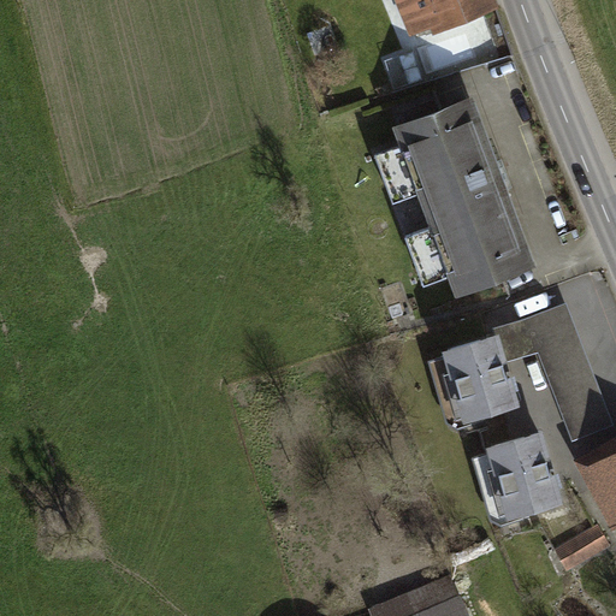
[(401,0),(412,25),(437,15),(440,22),(489,3),(487,0),(401,0)]
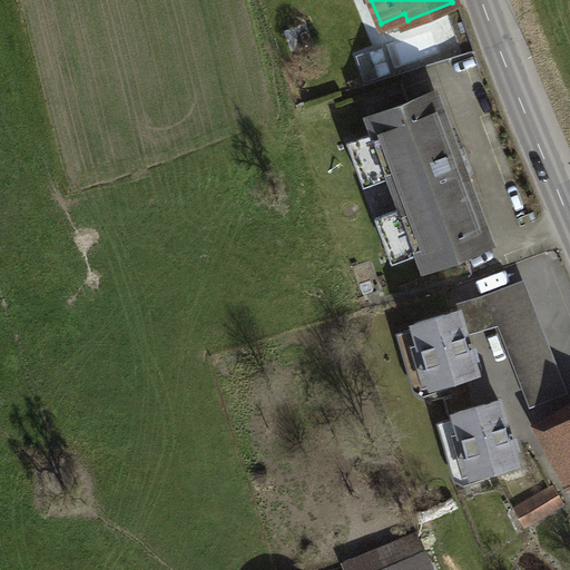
[(418,242),(426,267),(489,244),(464,177),(469,175),(459,148),(454,150),(433,92),(371,116),(380,141),(351,153),(364,187),(393,176),(404,207),(375,218),(387,252),(418,242)]
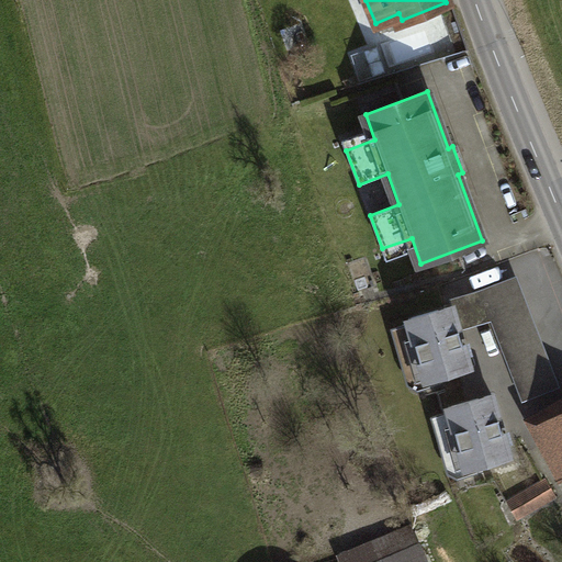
[(492,317),(524,397),(554,386),(513,279),(482,291),(492,317)]
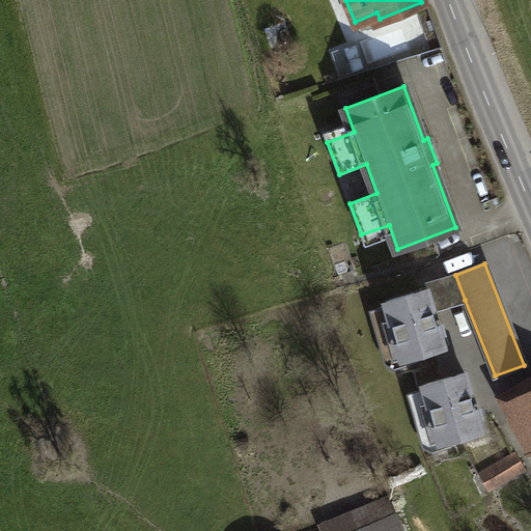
[(425,283),(427,289),(432,309),(465,300),(455,275),(425,283)]
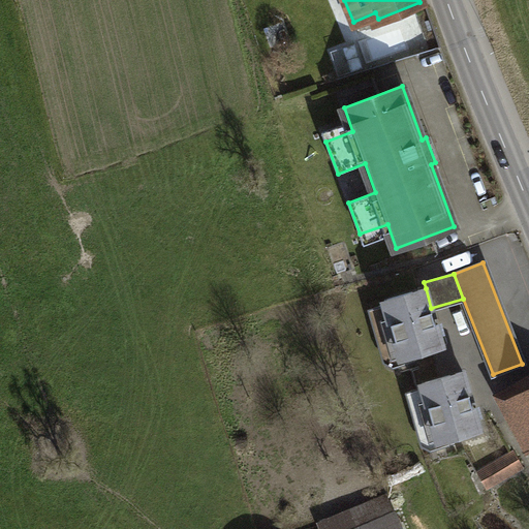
[(426,288),(384,300),(402,358),(442,346),(431,308),(426,288)]
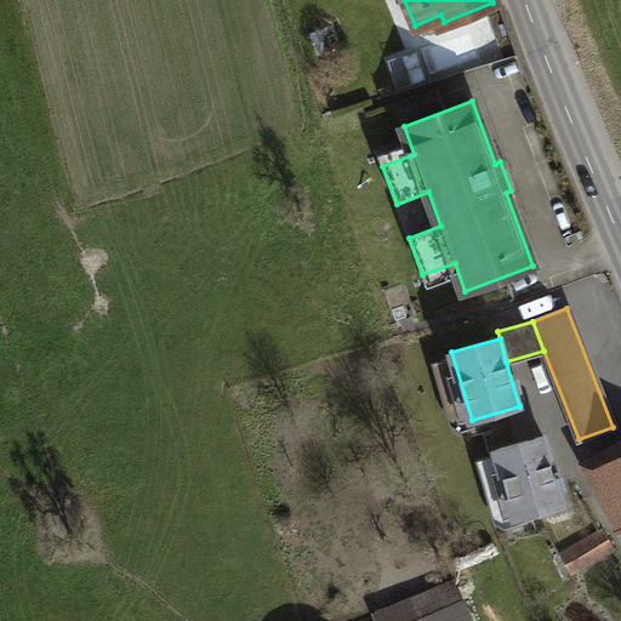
[(543,436),(496,449),(516,517),(563,503),(543,436)]
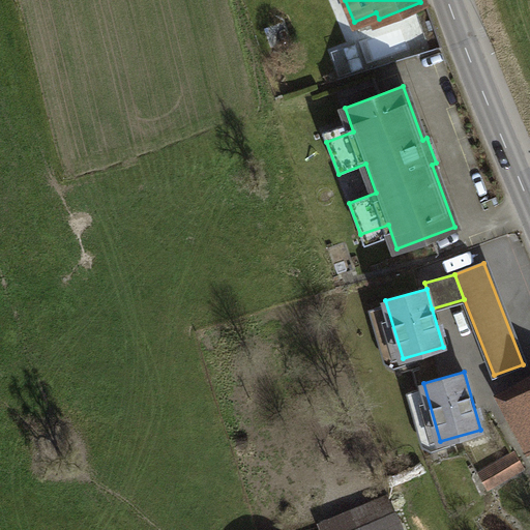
[(529,391),(514,401),(529,429),(529,391)]
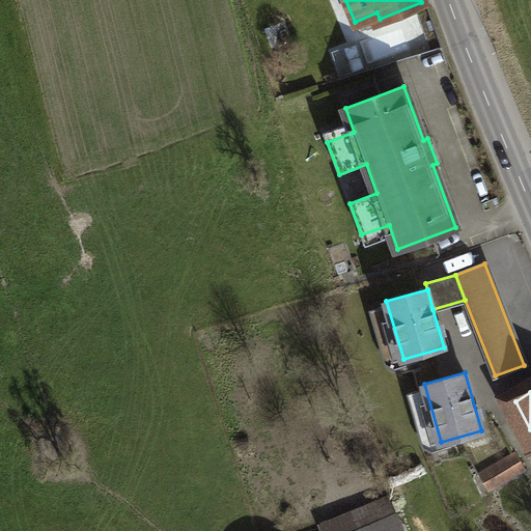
[(492,487),(525,470),(515,453),(482,471),(492,487)]
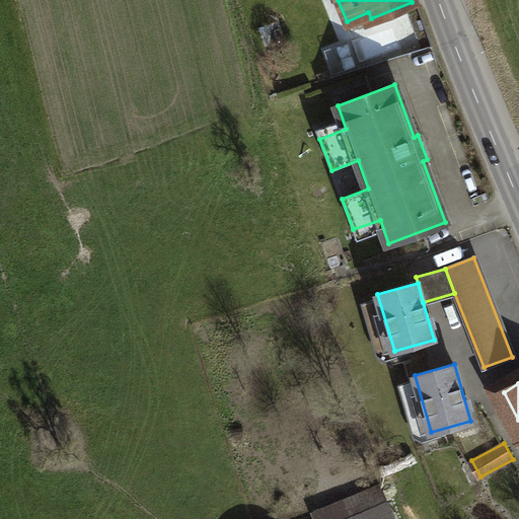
[(315,518),(350,518),(344,503),(314,515),(315,518)]
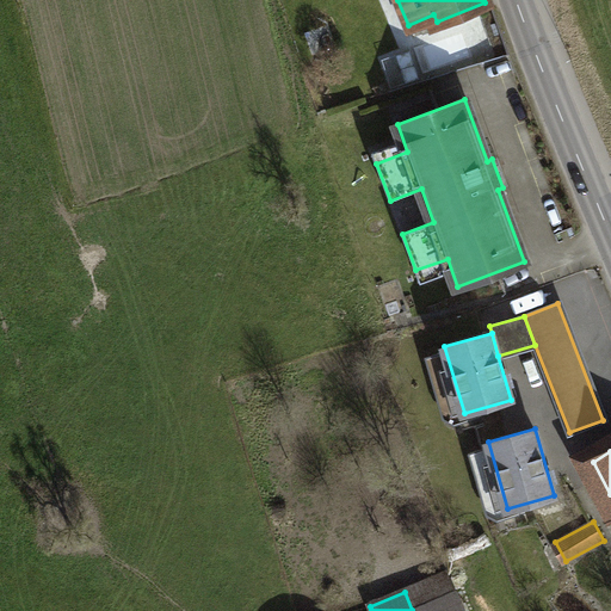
[(462,610),(456,593),(412,610),(462,610)]
